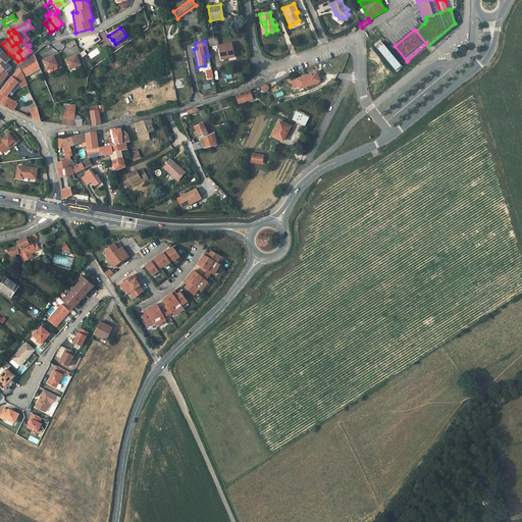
[(232,52),(230,44),(219,46),(221,59),(233,57),(232,52)]
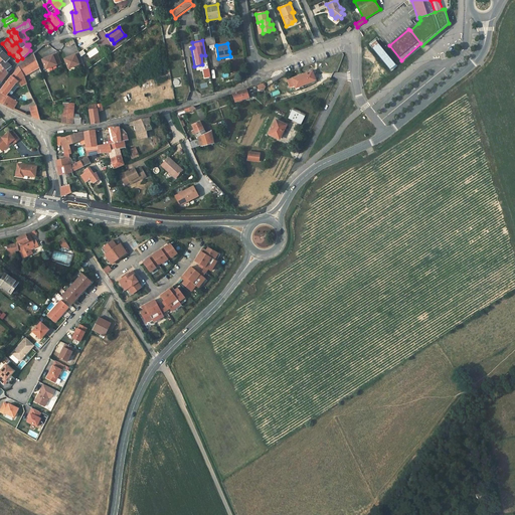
[(2,50),(0,48),(0,47),(0,56),(3,60),(0,62),(0,63),(6,70),(11,66),(6,61),(9,58),(2,50)]
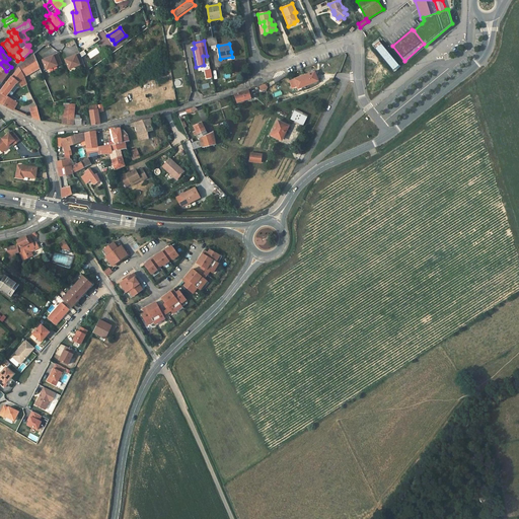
[(60,57),(58,52),(42,57),(47,68),(62,62),(60,57)]
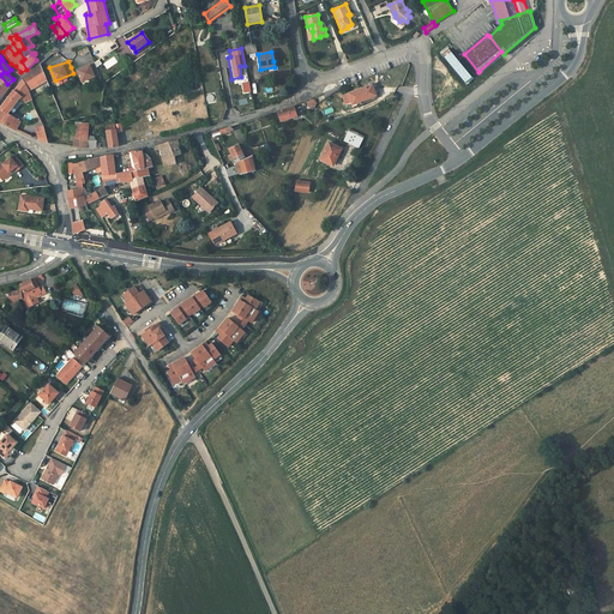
[(96,66),(94,61),(74,66),(80,79),(100,72),(96,66)]
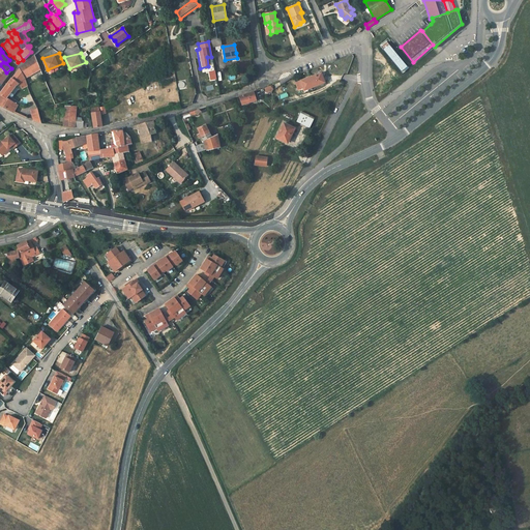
[(32,71),(39,66),(34,55),(24,64),(20,69),(25,78),(33,74),(32,71)]
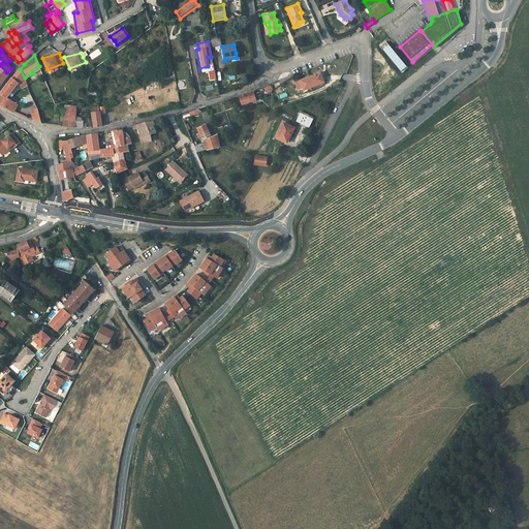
[(25,79),(25,78),(20,69),(24,64),(21,67),(11,79),(19,84),(25,79)]
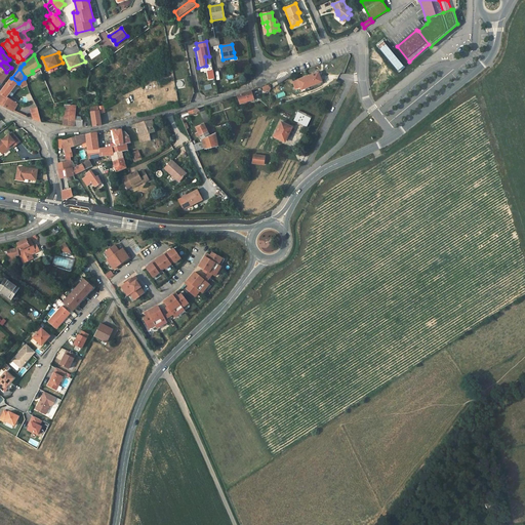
[(0,65),(0,81),(2,84),(8,74),(6,72),(0,65)]
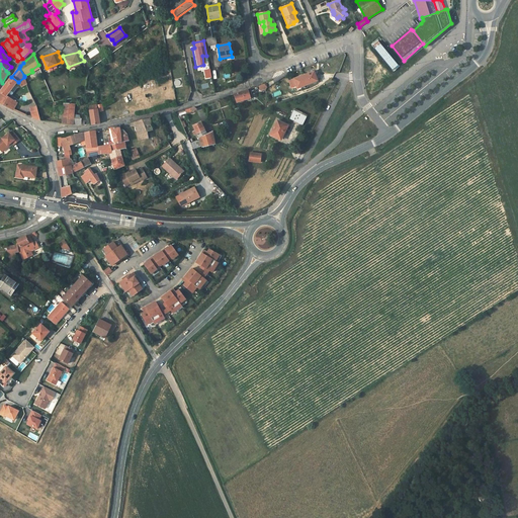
[(294,87),(296,91),(307,87),(318,83),(318,81),(318,80),(317,76),(316,76),(314,72),(289,81),(292,88),(294,87)]
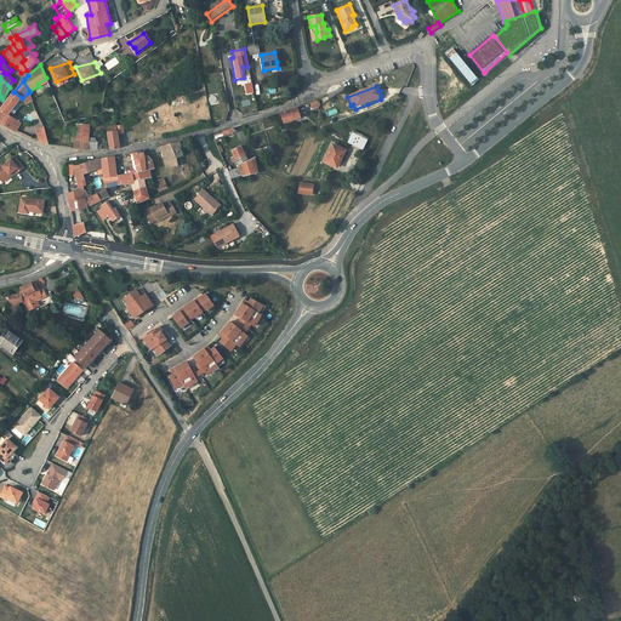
[(22,98),(13,92),(4,106),(1,110),(0,112),(0,123),(11,130),(16,131),(21,123),(7,114),(18,101),(22,98)]
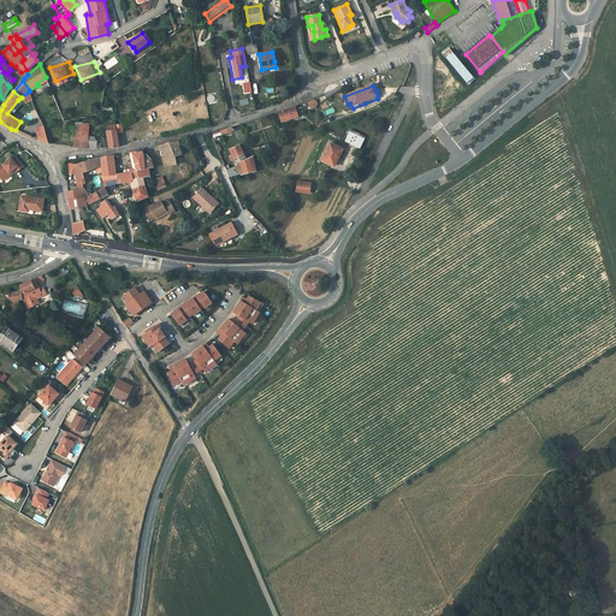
[(31,99),(29,92),(22,98),(25,104),(31,99)]
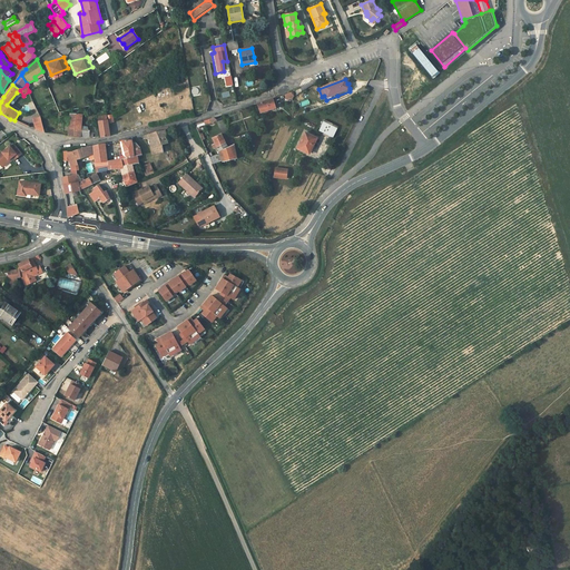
[(157,94),(160,99),(173,94),(169,88),(157,94)]
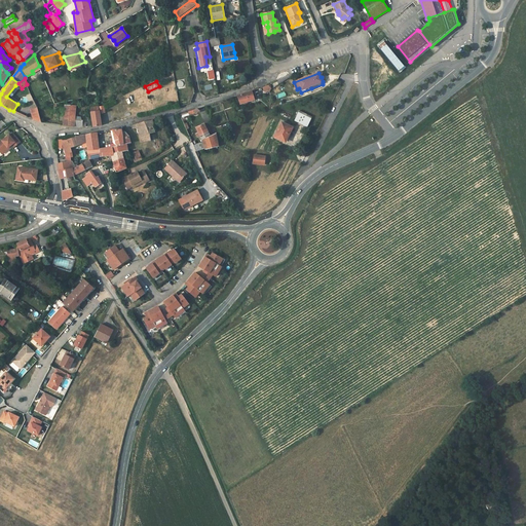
[(143,89),(134,91),(137,102),(141,113),(150,110),(143,89)]
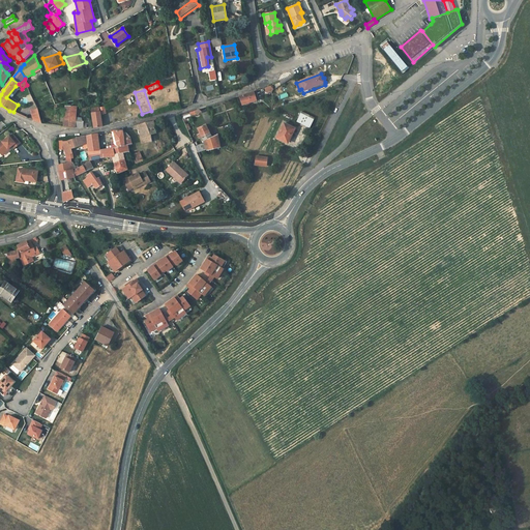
[(118,112),(138,102),(135,92),(115,101),(118,112)]
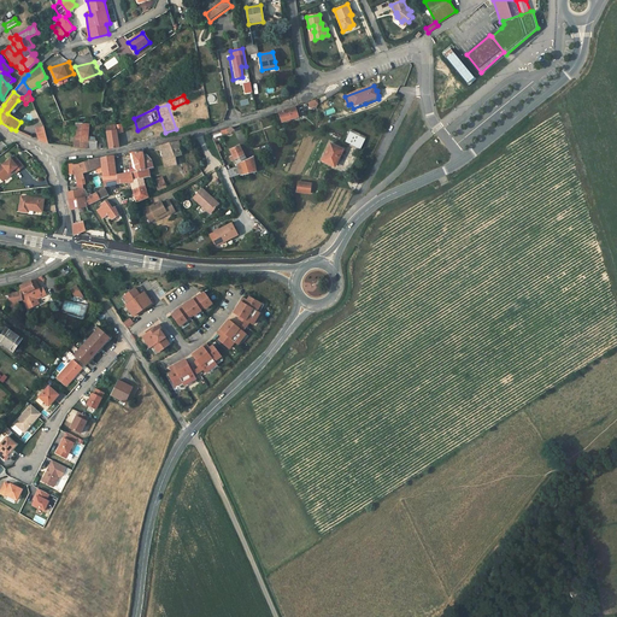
[(299,117),(295,107),(278,113),(282,122),(299,117)]
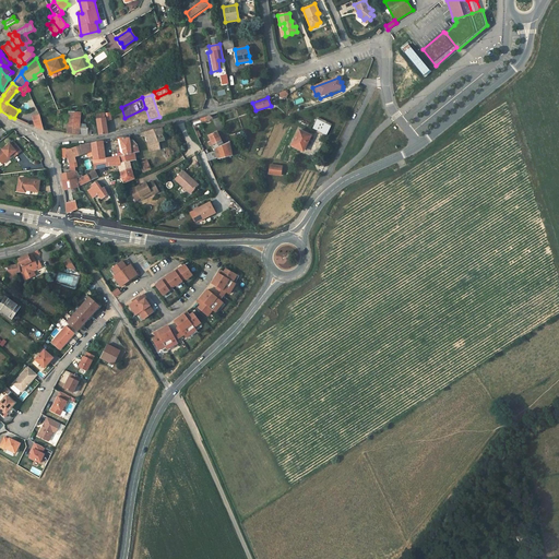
[(80,125),(83,125),(83,123),(80,123),(80,113),(76,113),(76,110),(69,110),(67,133),(80,134),(80,125)]
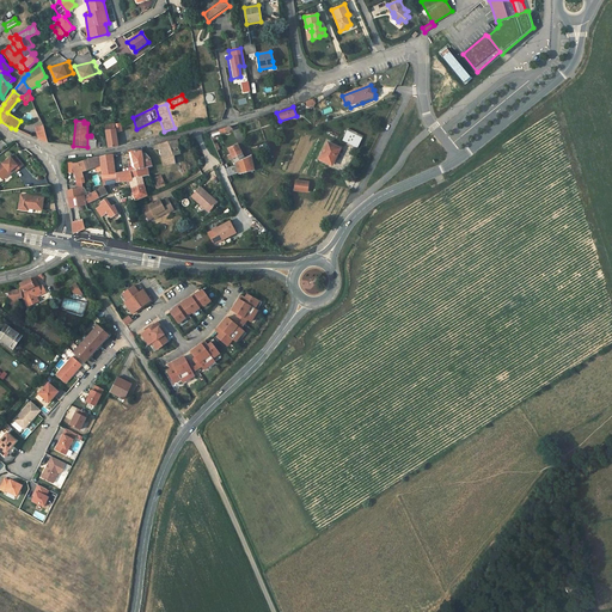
[(48,142),(43,126),(37,128),(40,139),(48,142)]
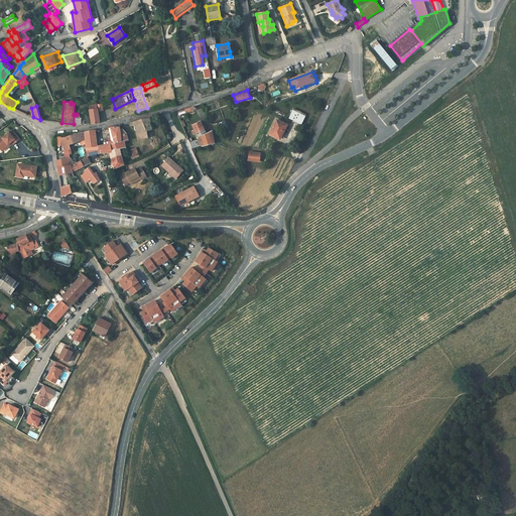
[(100,123),(98,112),(98,109),(90,110),(92,124),(100,123)]
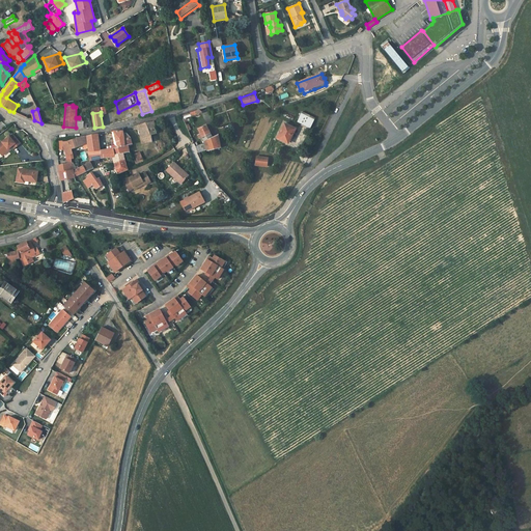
[(314,120),(301,114),(298,121),(310,128),(314,120)]
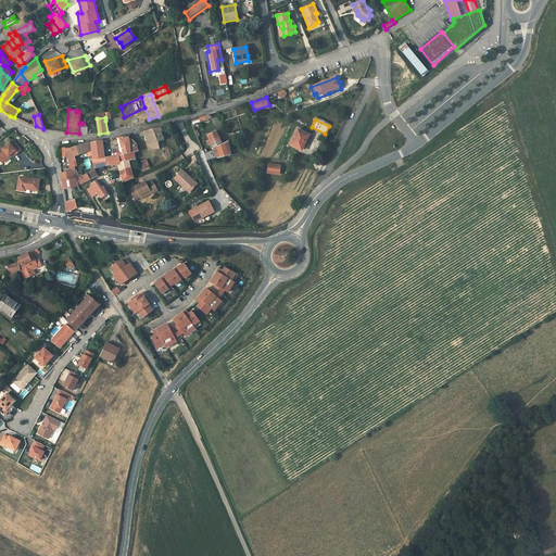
[(146,136),(150,155),(161,153),(158,141),(164,139),(162,128),(153,129),(152,128),(140,133),(141,137),(146,136)]
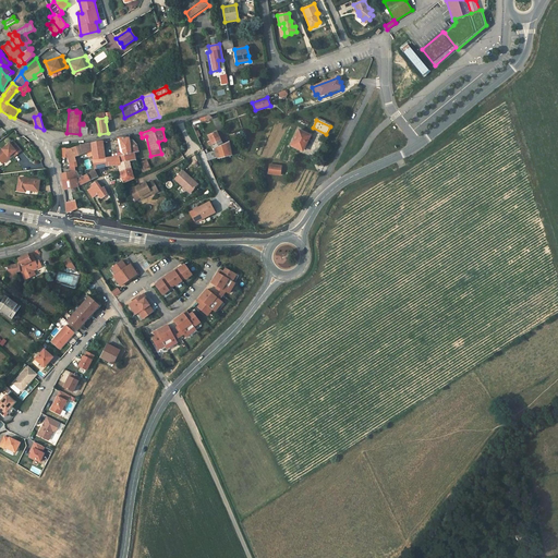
[(299,130),(291,145),(301,150),(305,142),(307,143),(311,135),(299,130)]
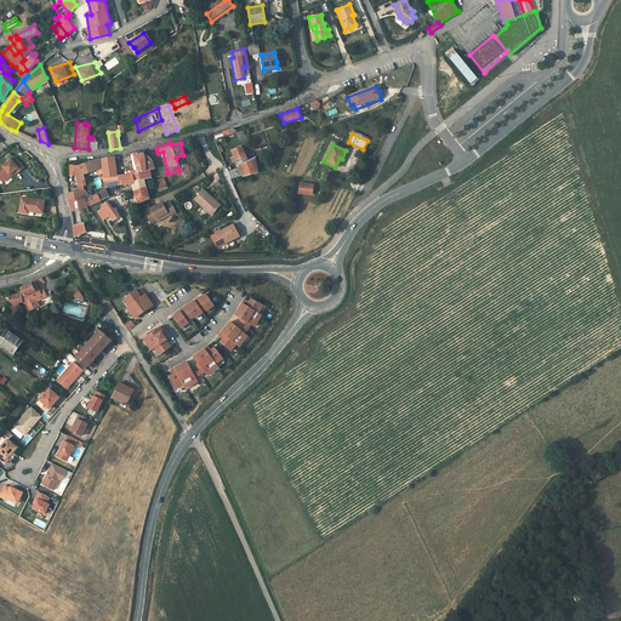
[(240,169),(243,175),(243,176),(257,172),(255,158),(249,161),(241,147),(232,152),(235,158),(232,159),(234,163),(237,160),(240,169)]
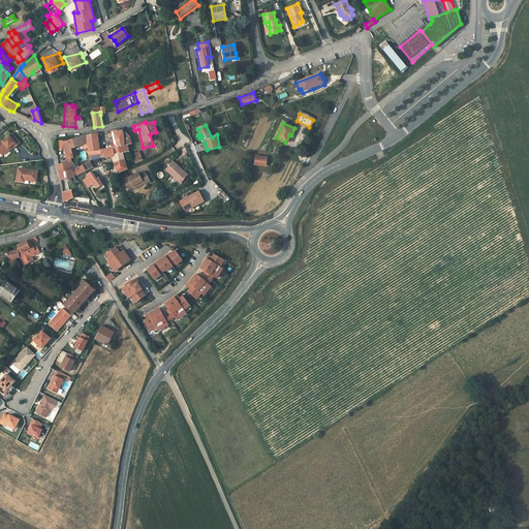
[(107,149),(113,148),(125,146),(123,133),(123,132),(122,131),(114,131),(115,137),(113,137),(115,145),(107,147),(107,149)]
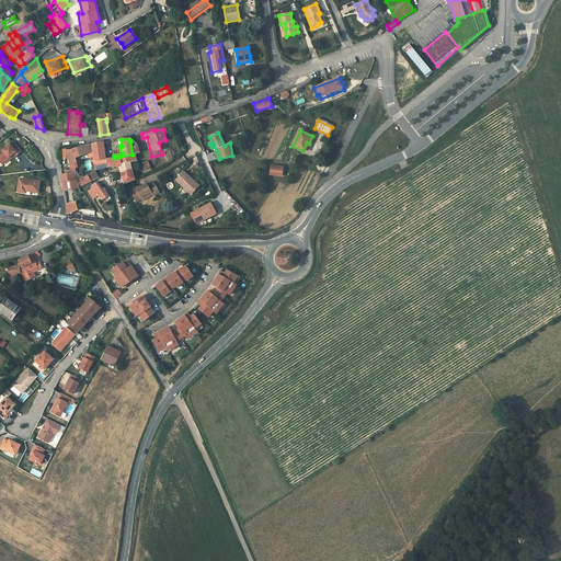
[(134,140),(130,141),(133,155),(136,153),(139,152),(138,145),(134,140)]
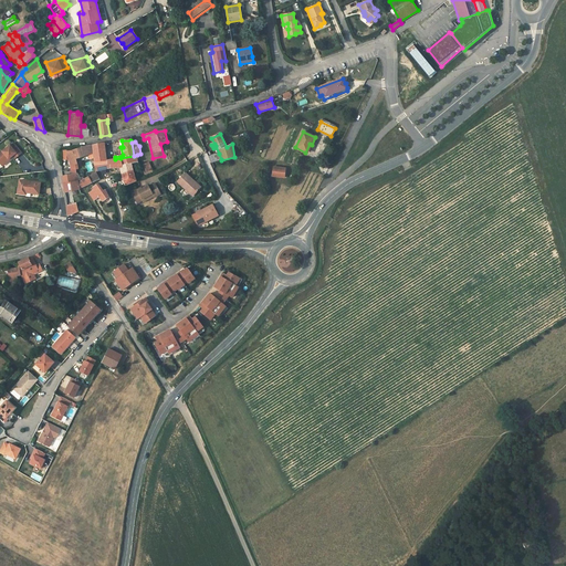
[(2,150),(0,152),(0,163),(1,164),(8,158),(9,159),(11,157),(13,156),(17,154),(19,156),(22,154),(14,143),(11,146),(10,145),(2,152),(2,150)]
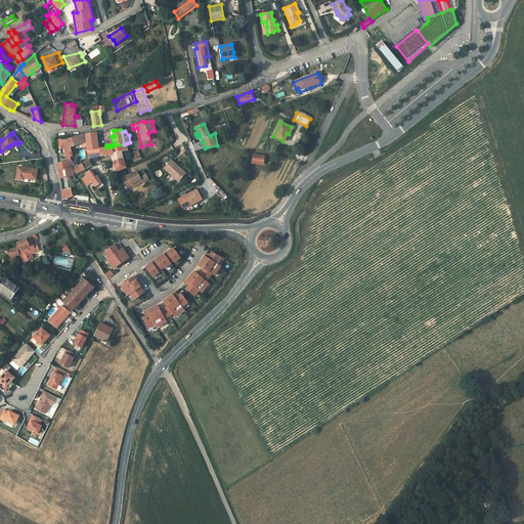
[(97,133),(86,135),(86,141),(87,147),(93,146),(93,149),(99,148),(97,133)]
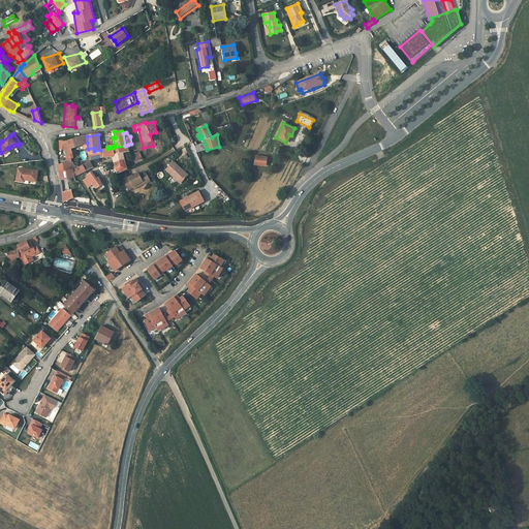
[(75,139),(56,145),(58,150),(64,148),(66,155),(70,154),(72,154),(70,149),(72,148),(83,145),(87,143),(87,136),(75,137),(75,139)]
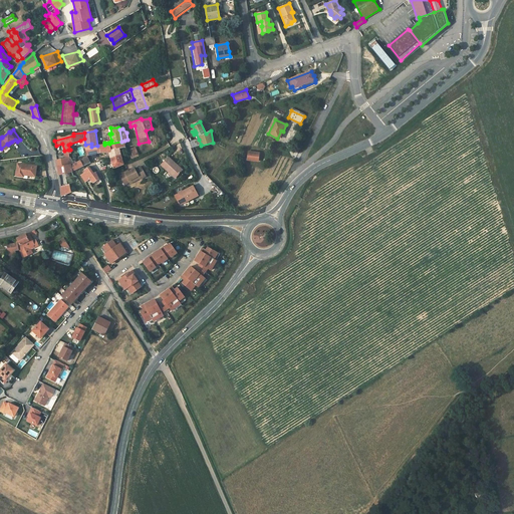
[(192,148),(201,145),(199,140),(189,143),(192,148)]
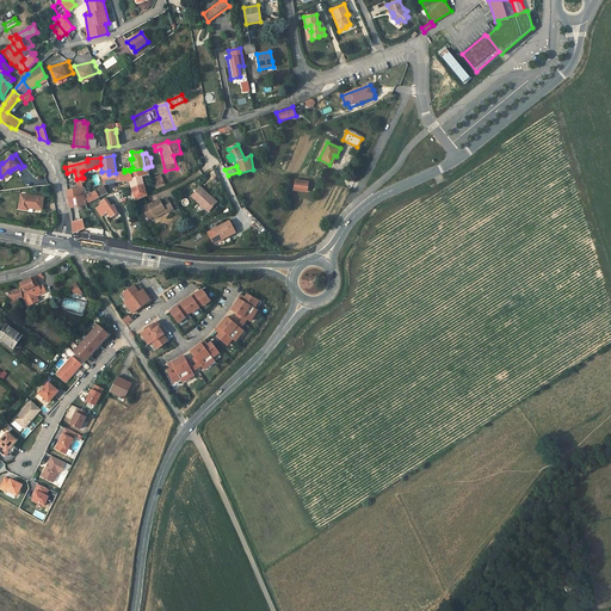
[(130,171),(133,180),(142,178),(143,177),(149,176),(148,167),(144,168),(130,171)]
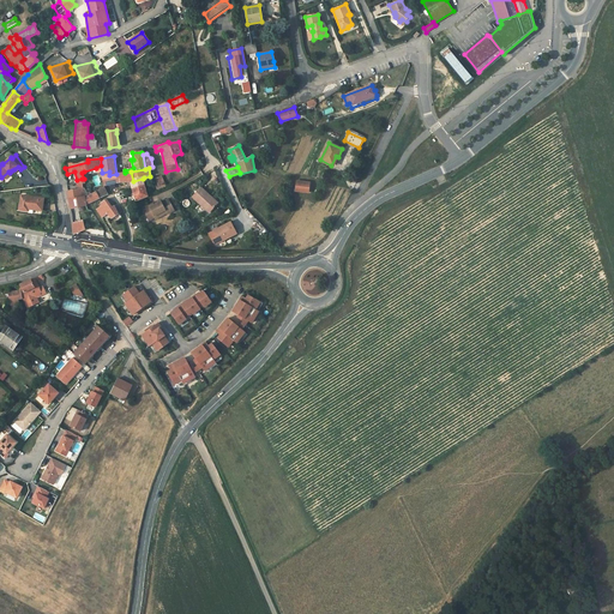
[(125,173),(116,174),(109,175),(109,172),(102,173),(103,186),(113,184),(118,182),(131,181),(132,181),(133,181),(131,172),(125,173)]
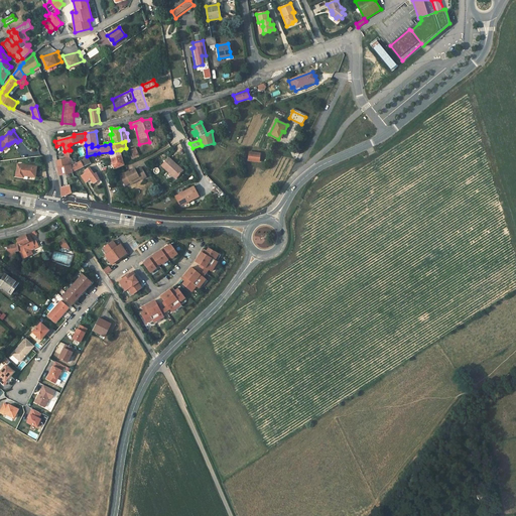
[(135,147),(128,151),(132,160),(139,156),(135,147)]
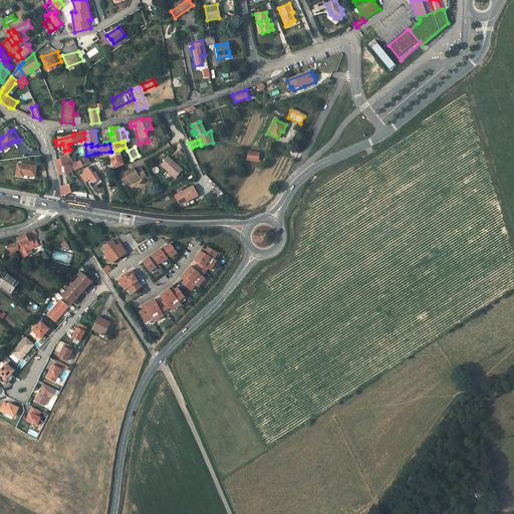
[(260,153),(247,152),(247,161),(259,162),(260,153)]
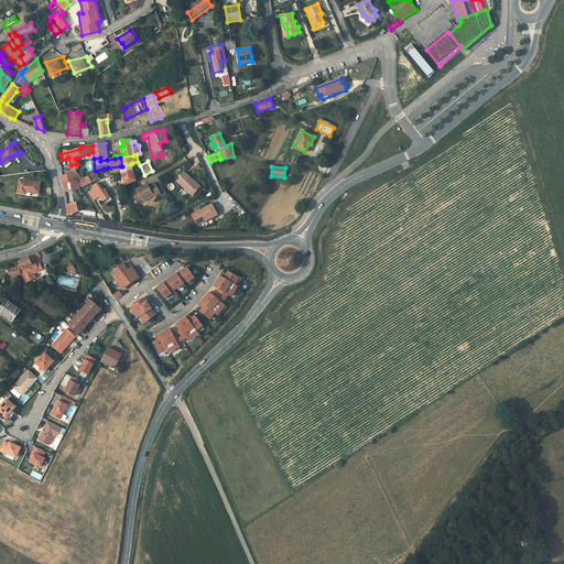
[(136,181),(132,170),(123,172),(121,173),(123,180),(118,181),(120,187),(136,181)]
